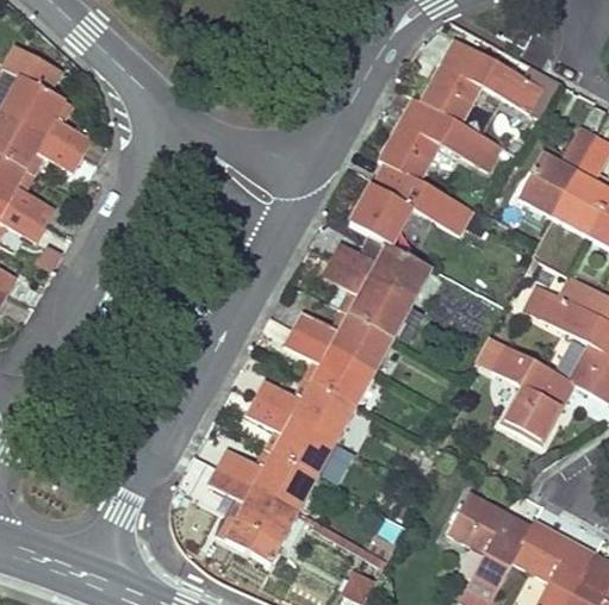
[(514,16),(503,36),(524,48),(536,27),(514,16)]
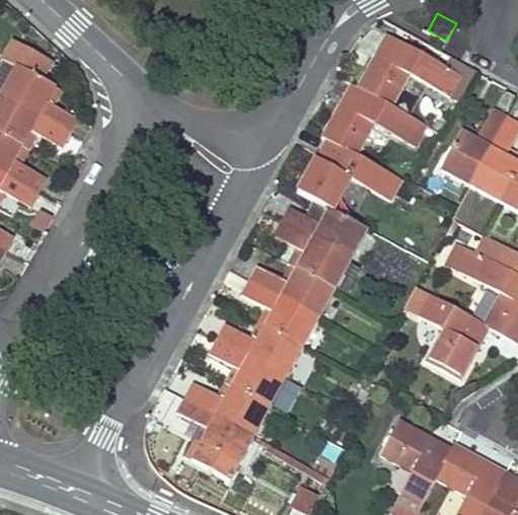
[(371,61),(357,85),(392,104),(411,73),(450,95),(462,73),(387,31),(379,47),(385,50),(382,56),(375,52),(371,61)]
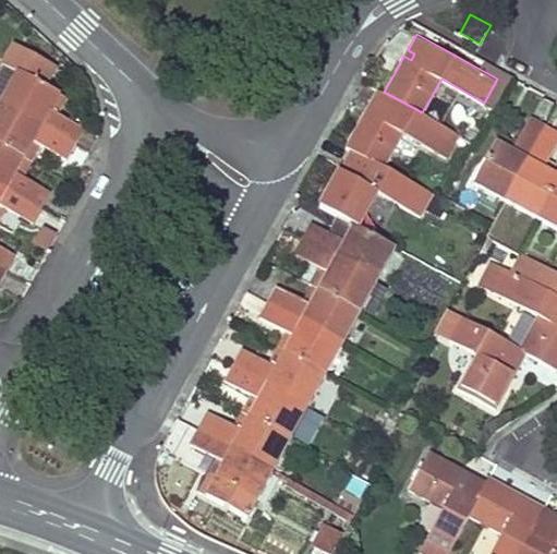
[(4,63),(17,70),(1,99),(1,100),(76,142),(85,125),(58,111),(51,108),(60,91),(45,83),(55,64),(15,44),(4,63)]
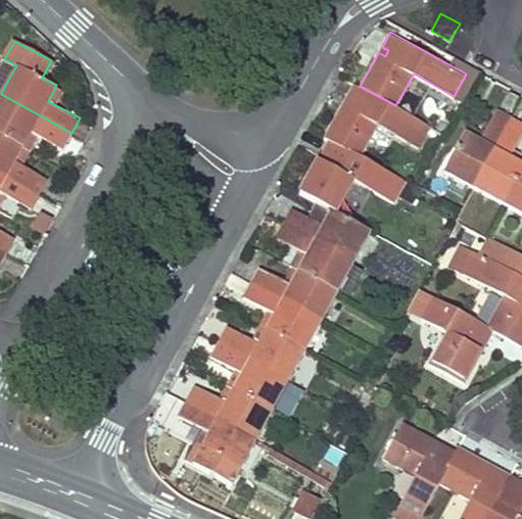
[(378,52),(385,56),(388,50),(382,47),(378,52)]
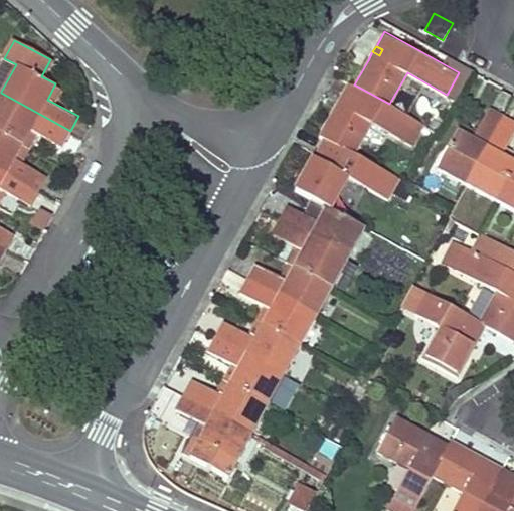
[(0,65),(0,91),(1,92),(16,64),(4,58),(0,65)]
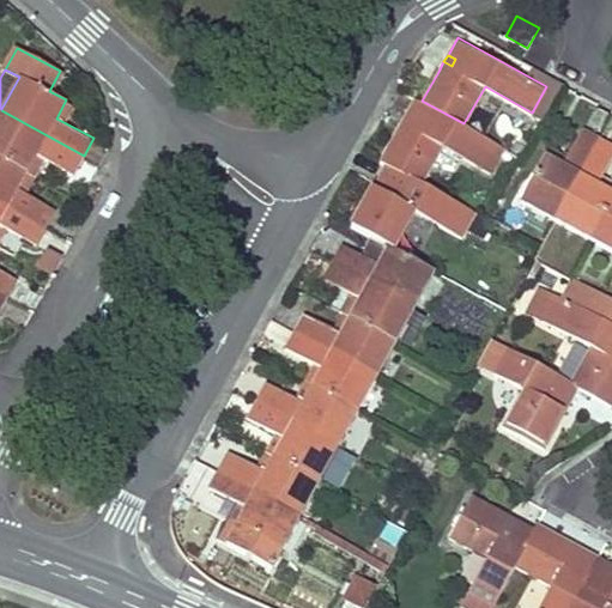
[(386,160),(423,181),(443,144),(491,171),(504,146),(464,123),(422,101),(414,96),(406,113),(413,117),(410,123),(403,120),(394,134),(381,158),(386,160)]
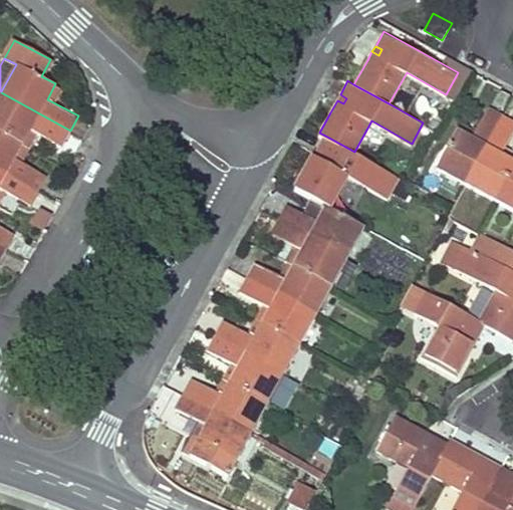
[(55,83),(47,99),(53,102),(61,87),(55,83)]
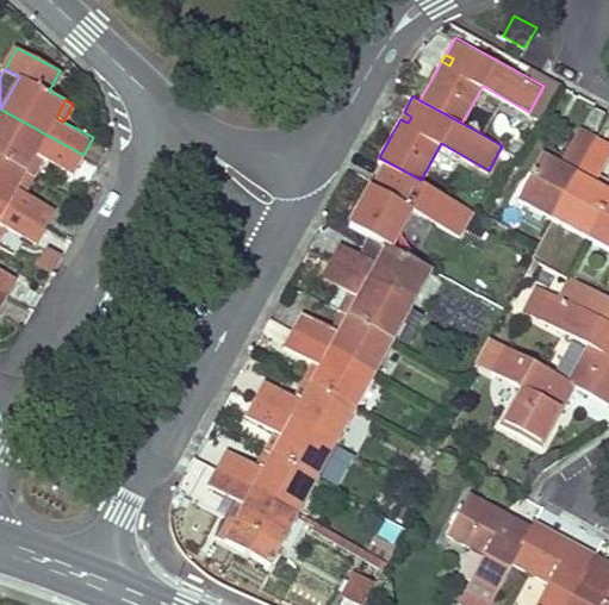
[(1,110),(0,111),(0,154),(28,169),(37,153),(44,156),(74,172),(84,155),(1,110)]
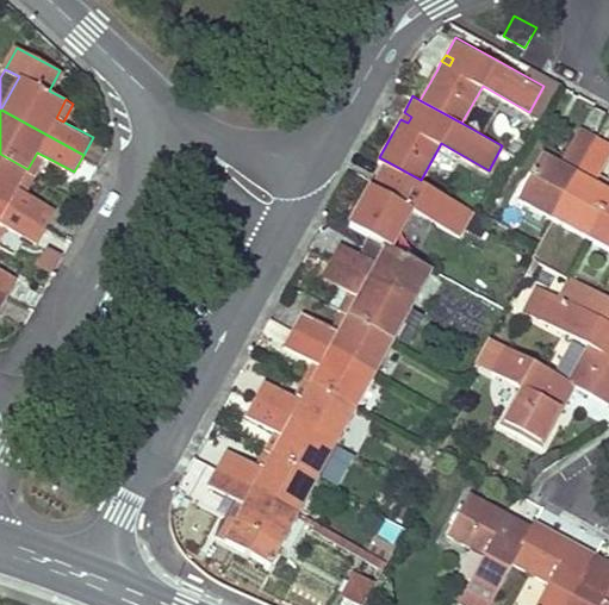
[(401,119),(408,123),(411,117),(404,112),(401,119)]
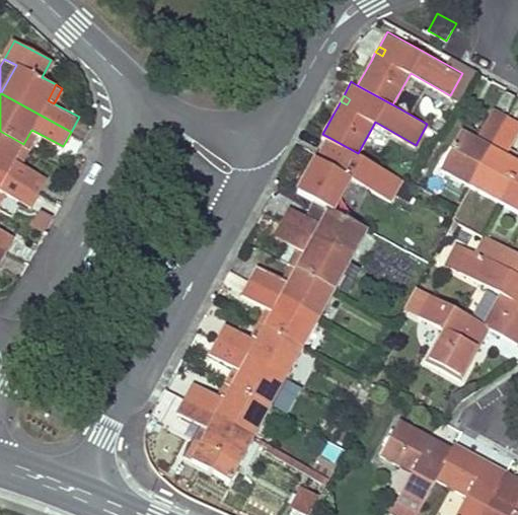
[(440,168),(470,185),(508,115),(493,106),(479,132),(476,137),(461,129),(440,168)]
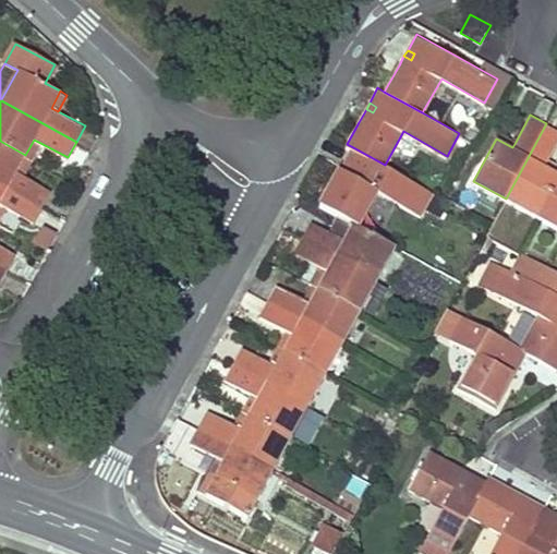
[(556,129),(546,123),(506,199),(537,215),(556,178),(556,171),(544,165),(547,159),(556,141),(556,129)]
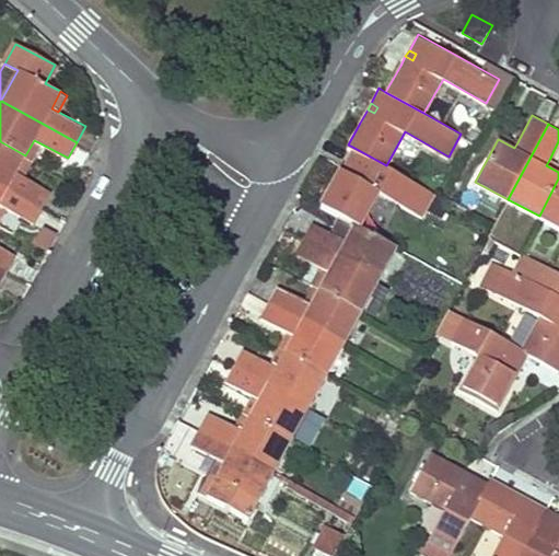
[(517,142),(501,134),(498,139),(514,148),(517,142)]
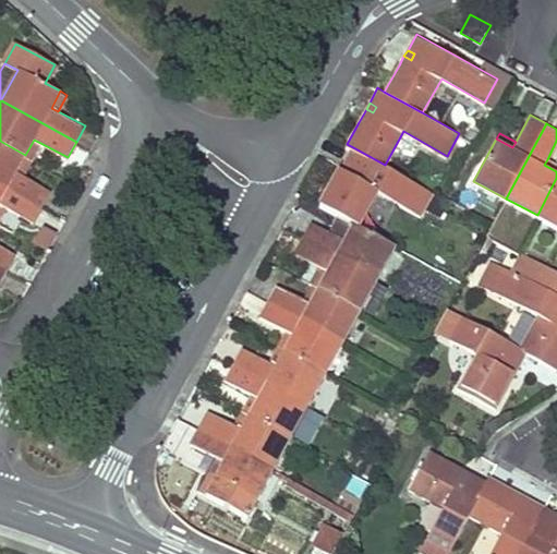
[(34,140),(25,155),(32,158),(40,143),(34,140)]
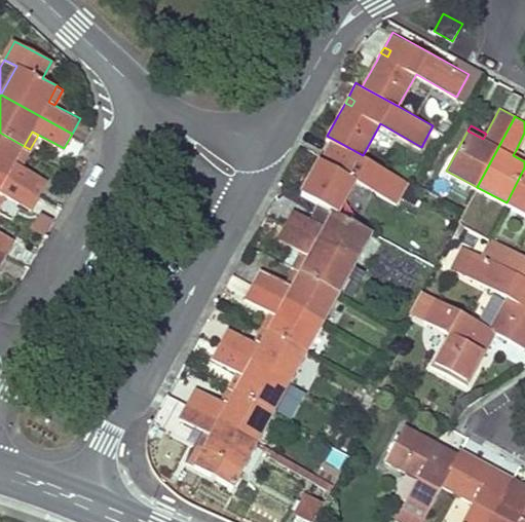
[(0,133),(0,171),(39,193),(47,178),(22,164),(15,161),(24,146),(0,133)]
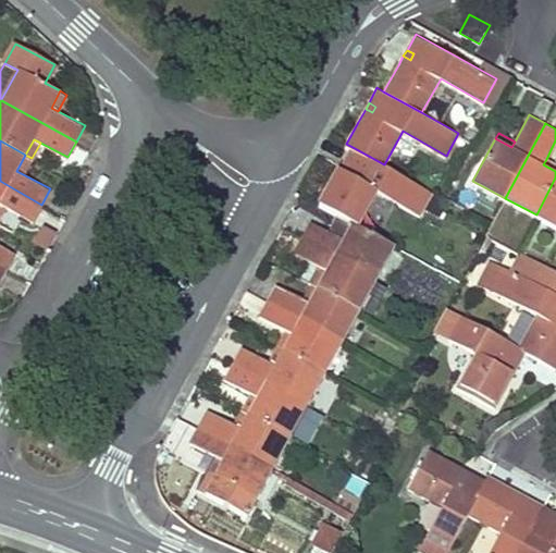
[(336,173),(320,204),(338,213),(354,221),(358,223),(377,189),(420,213),(432,192),(384,164),(350,146),(343,161),(350,164),(346,171),(340,168),(336,173)]
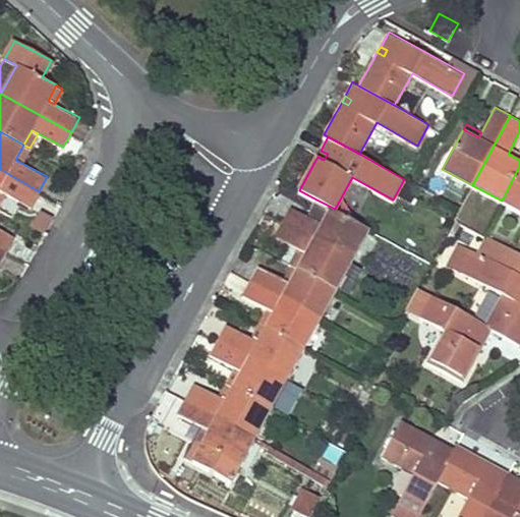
[(15,160),(21,163),(30,148),(23,145),(15,160)]
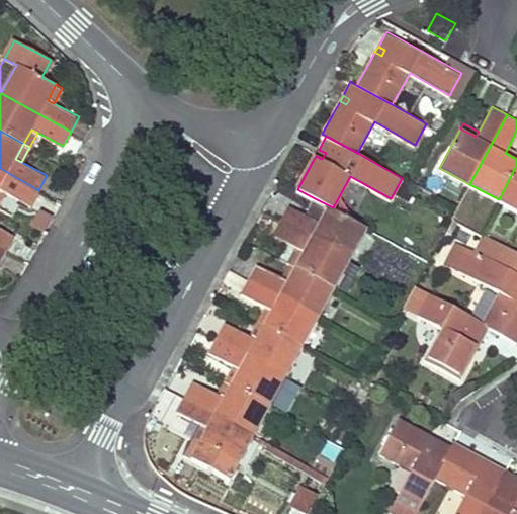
[(516,152),(508,148),(505,153),(516,159),(516,152)]
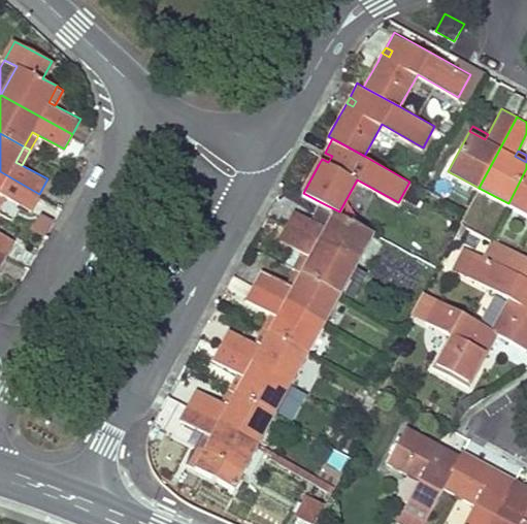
[(322,159),(328,162),(332,156),(325,153),(322,159)]
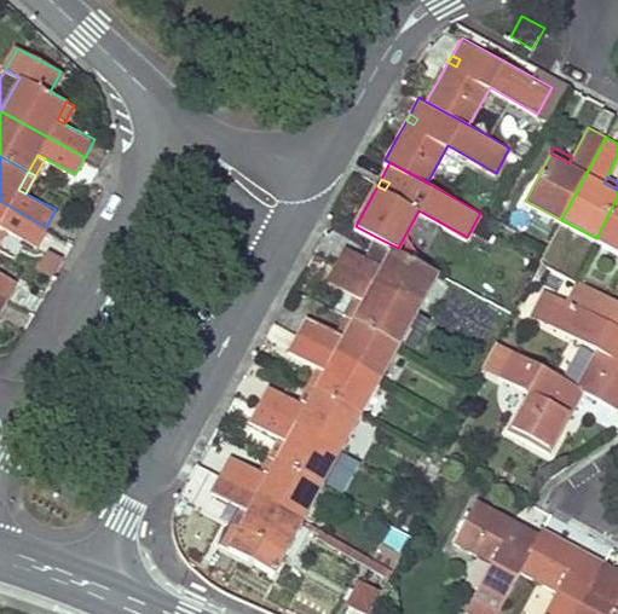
[(617,197),(596,238),(617,249),(617,197)]
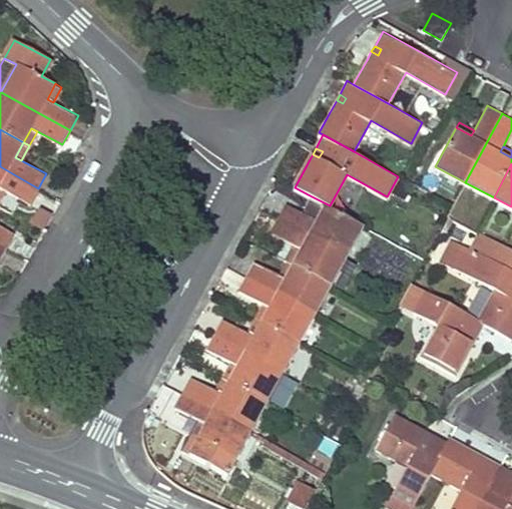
[(0,166),(0,185),(5,188),(30,202),(38,188),(0,166)]
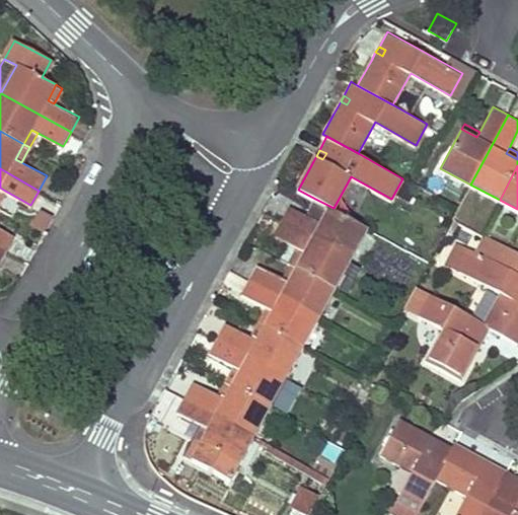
[(329,206),(315,199),(307,214),(320,221),(329,206)]
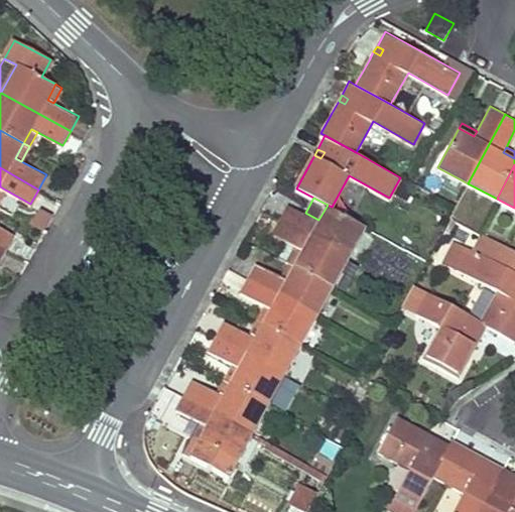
[(288,203),(280,218),(350,256),(366,226),(332,207),(328,205),(318,220),(305,213),(288,203)]
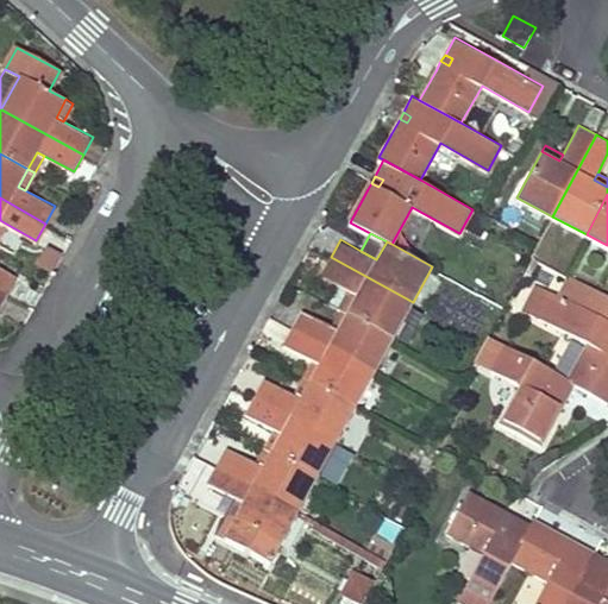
[(358,294),(349,312),(394,337),(413,302),(331,257),(321,274),(339,284),(358,294)]
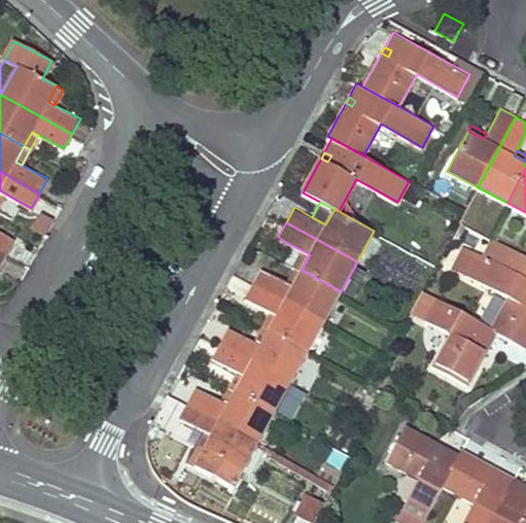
[(0,249),(6,253),(14,238),(0,230),(0,249)]
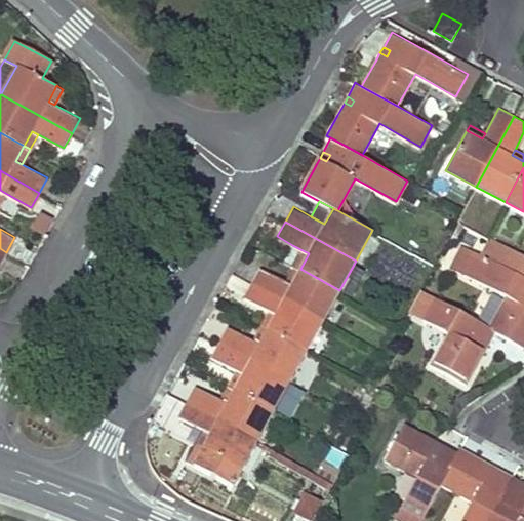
[(506,294),(488,326),(495,329),(523,345),(523,253),(490,236),(482,252),(462,241),(450,264),(506,294)]
